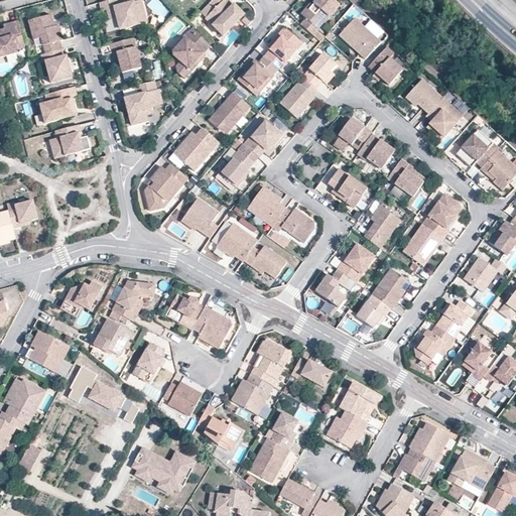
[(117,0),(107,0),(100,2),(102,10),(106,9),(109,20),(116,18),(119,29),(147,22),(140,0),(119,6),(117,0)]
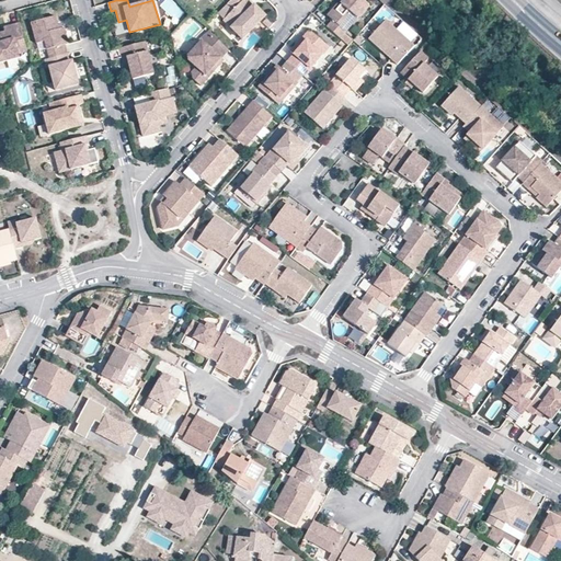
[(243,39),(266,16),(255,7),(253,9),(245,1),(247,0),(230,0),(228,3),(235,11),(225,20),(243,39)]
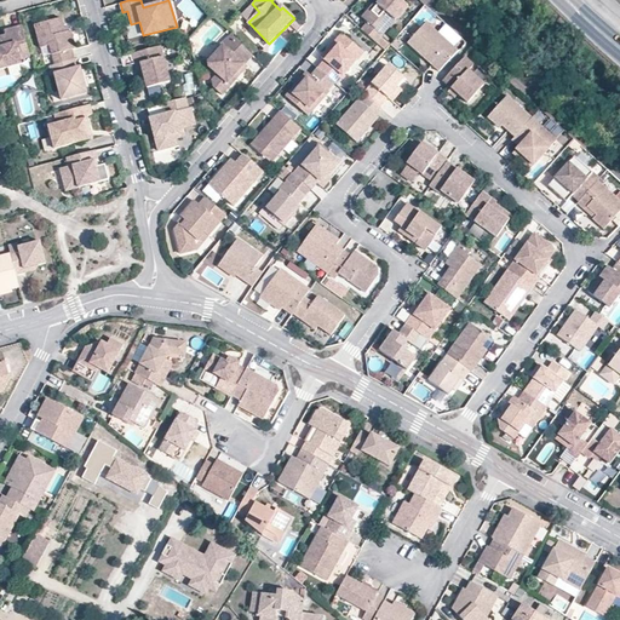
[(360,29),(374,42),(406,6),(399,0),(378,0),(374,4),(362,18),(366,22),(360,29)]
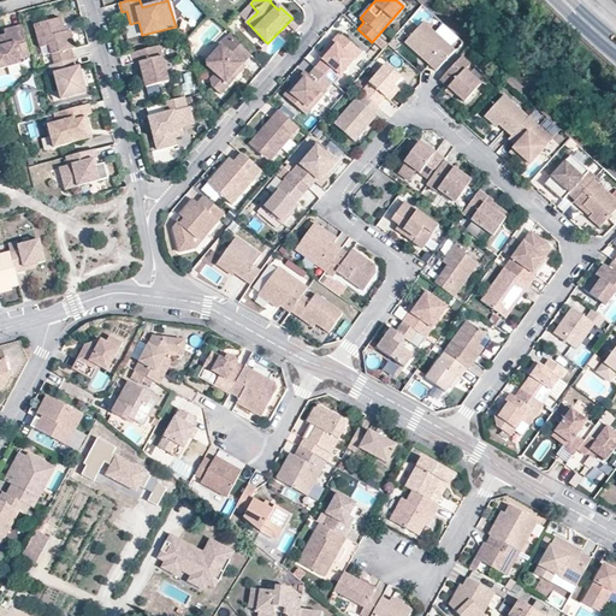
[(360,18),(372,4),(369,1),(356,16),(360,18)]
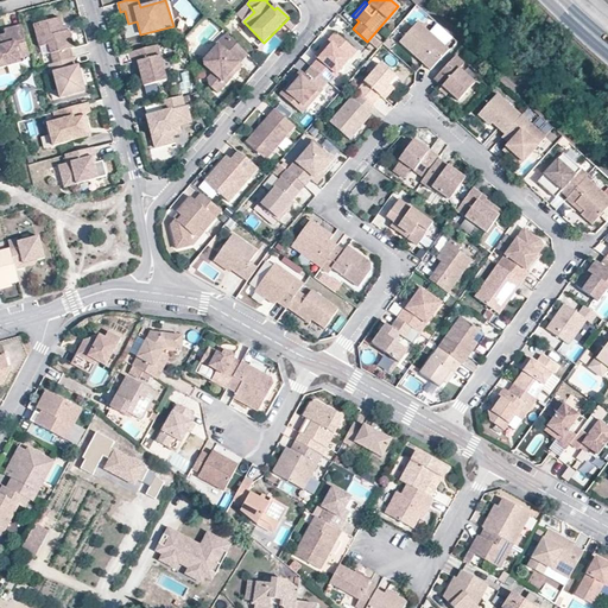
[(244,21),(254,12),(247,4),(236,14),(244,21)]
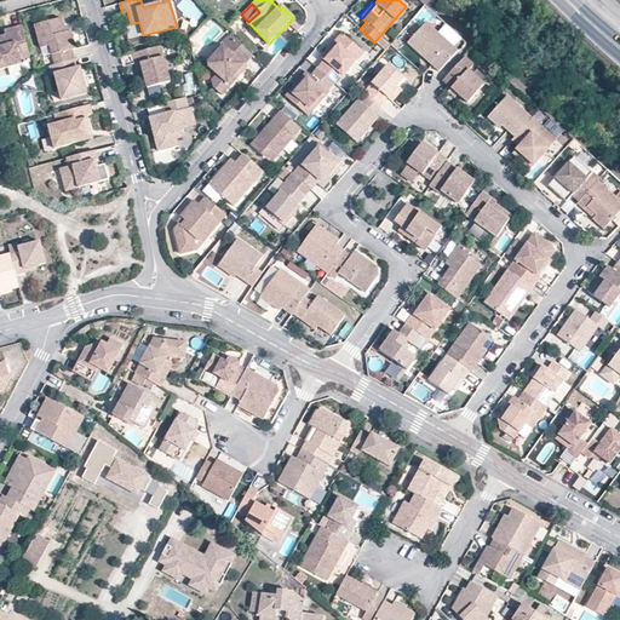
[(57,63),(75,58),(73,49),(79,46),(73,29),(69,30),(68,26),(65,17),(36,24),(42,45),(51,42),(57,63)]
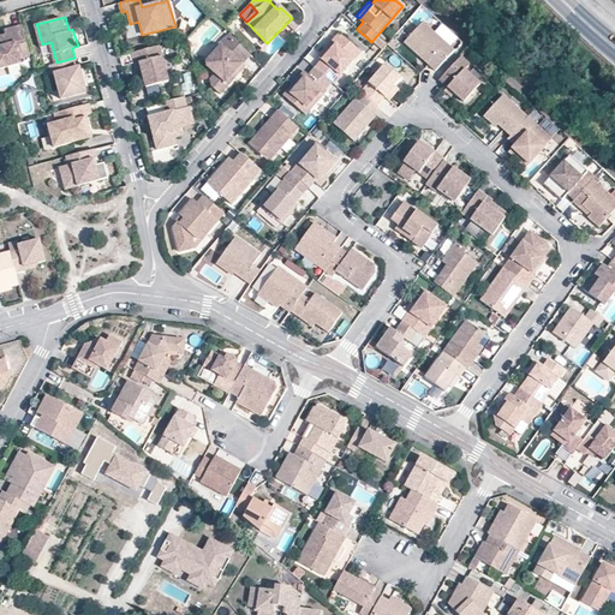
[(142,35),(138,22),(130,24),(125,25),(127,39),(142,35)]
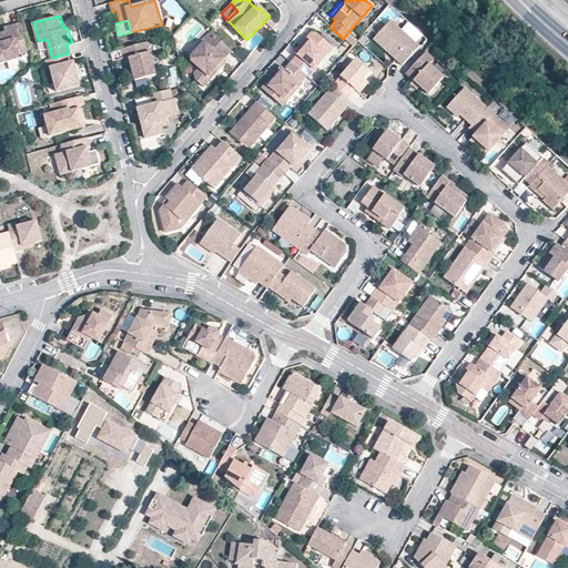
[(401,66),(417,47),(388,21),(371,40),(384,51),(386,48),(394,54),(392,58),(401,66)]
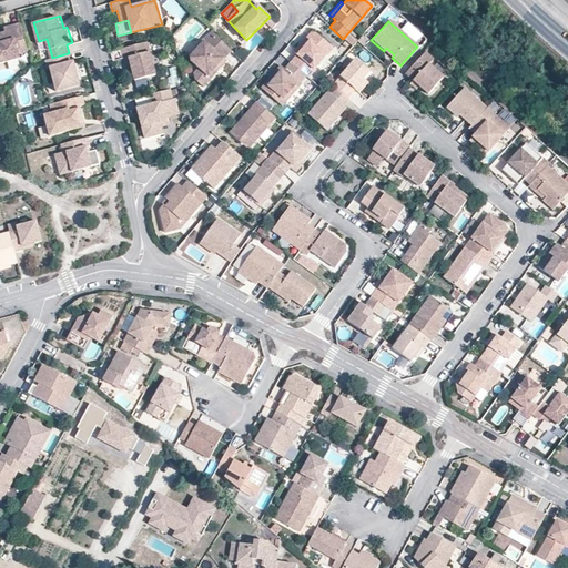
[(29,52),(22,23),(12,26),(13,30),(6,31),(0,32),(0,62),(21,57),(21,54),(29,52)]
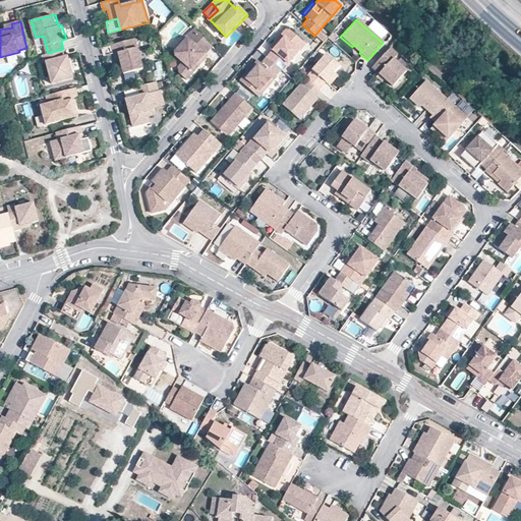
[(286,27),(276,40),(279,43),(289,31),(286,27)]
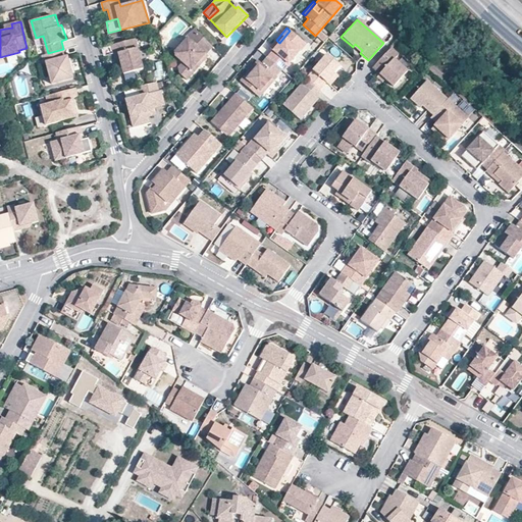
[(205,54),(213,47),(196,30),(187,38),(188,40),(177,49),(178,55),(183,59),(177,63),(179,71),(187,77),(199,65),(197,62),(205,54)]
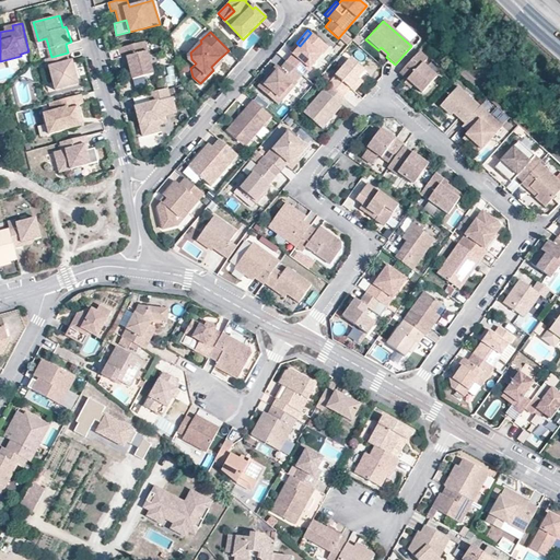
[(292,53),(286,60),(302,74),(326,46),(311,33),(300,46),(296,43),(289,50),(292,53)]
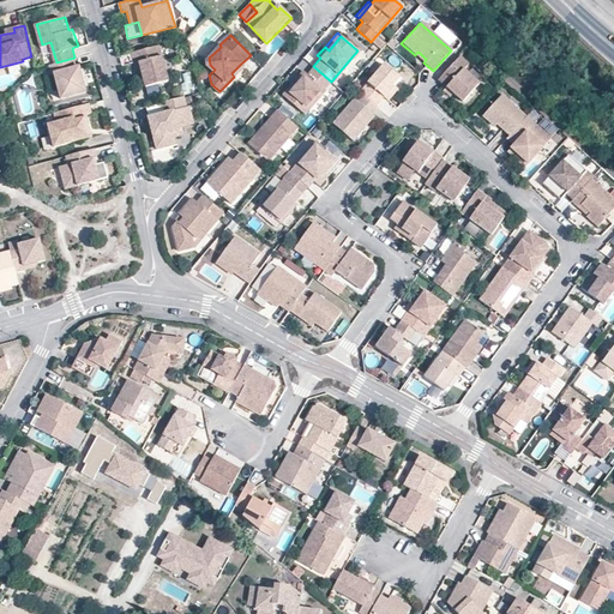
[(158,44),(131,52),(134,62),(138,61),(140,72),(144,85),(167,79),(158,44)]
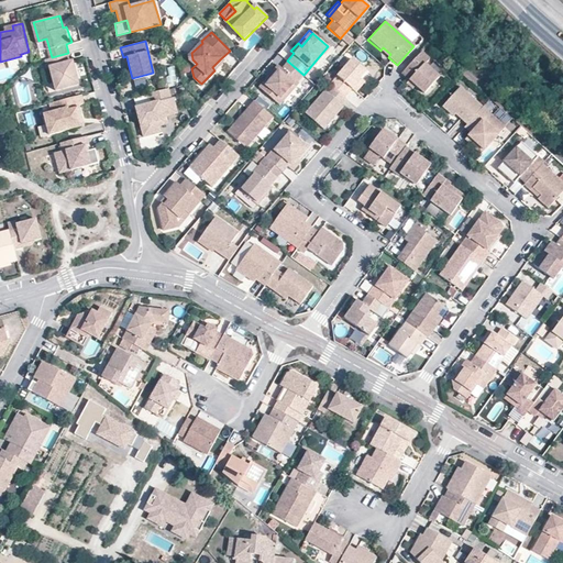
[(120,47),(107,51),(109,61),(123,57),(120,47)]
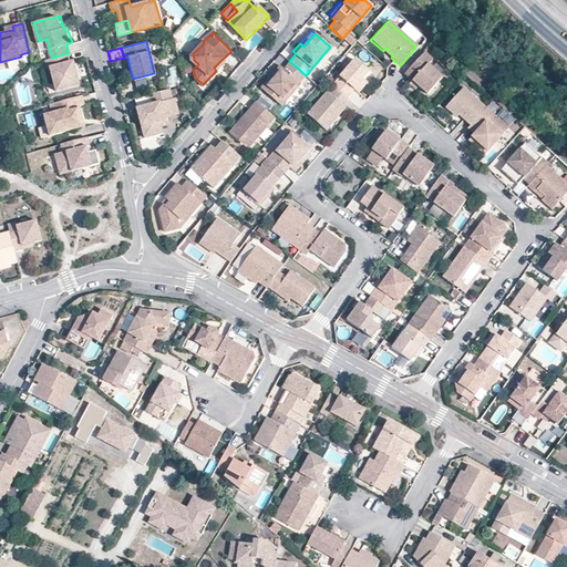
[(385,48),(383,51),(391,58),(393,54),(385,48)]
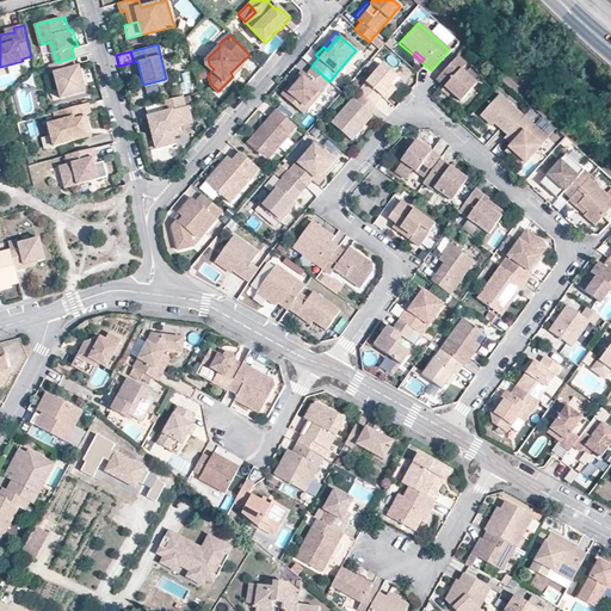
[(464,62),(456,56),(436,80),(443,86),(451,93),(460,100),(476,82),(460,67),(464,62)]
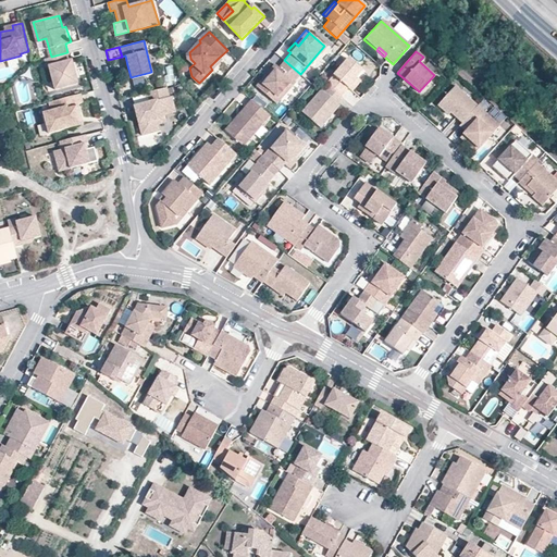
[(71,62),(69,52),(67,52),(51,57),(46,59),(48,67),(50,66),(57,91),(81,85),(74,61),(71,62)]
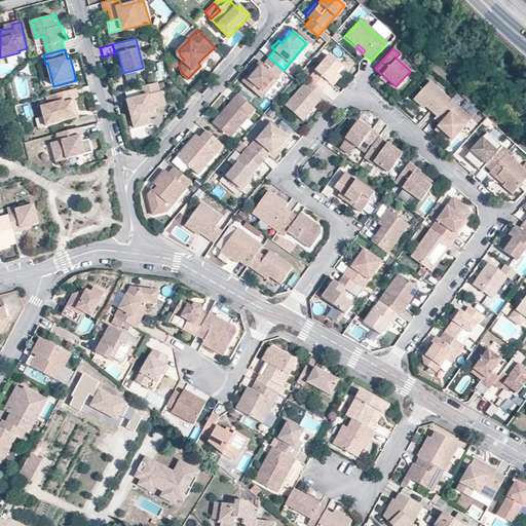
[(209,58),(207,54),(198,63),(200,66),(209,58)]
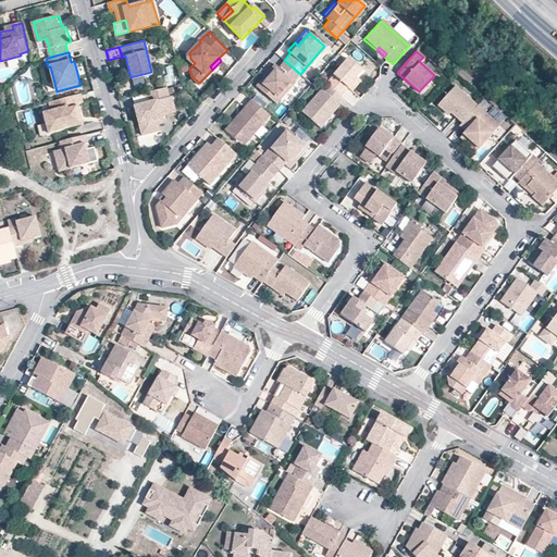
[(348,59),(325,84),(327,86),(339,96),(347,87),(357,76),(361,71),(348,59)]
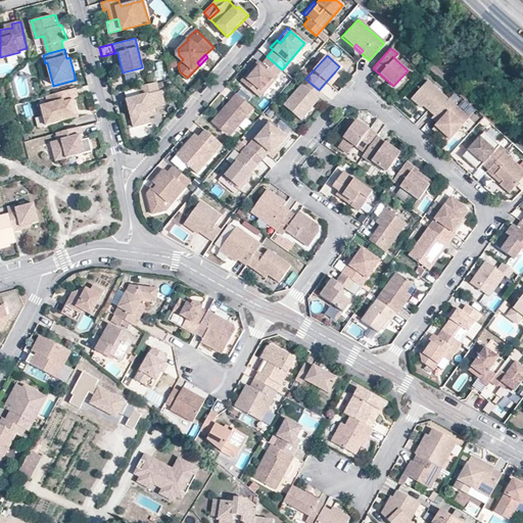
[(282,69),(267,56),(262,62),(257,59),(240,80),(262,98),(279,78),(277,77),(283,69),(282,69)]
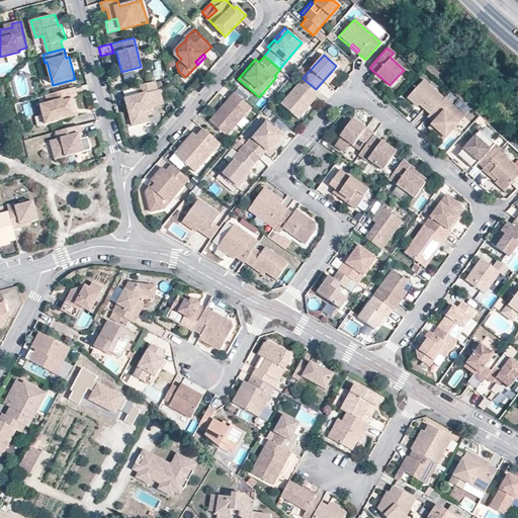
[(335,74),(332,71),(323,81),(327,84),(335,74)]
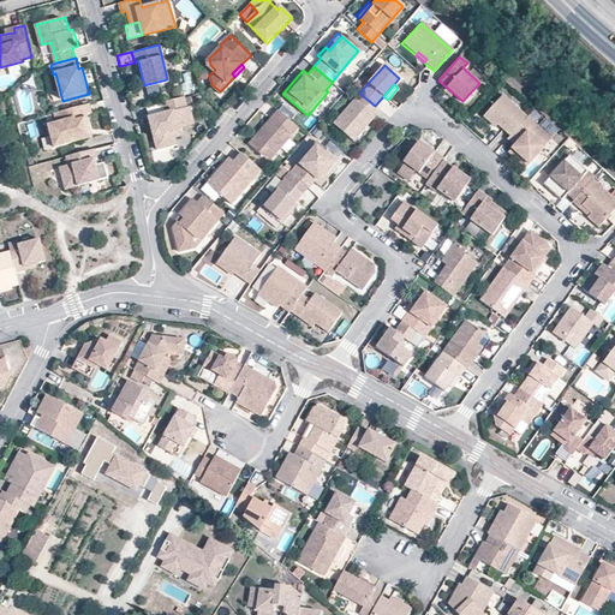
[(454,94),(446,87),(442,90),(451,97),(454,94)]
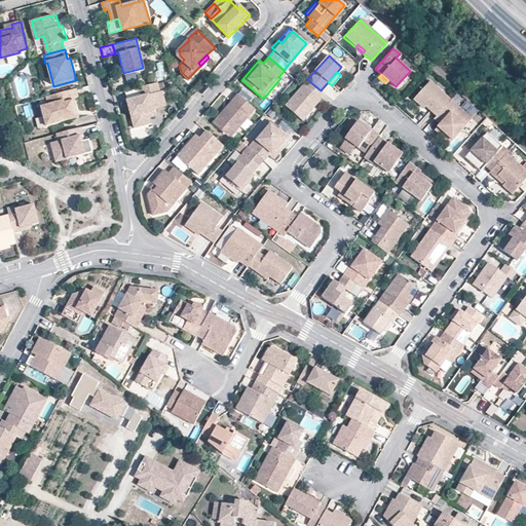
[(318,99),(324,94),(321,90),(309,81),(304,87),(302,85),(285,105),(302,121),(310,111),(310,106),(313,108),(320,100),(318,99)]
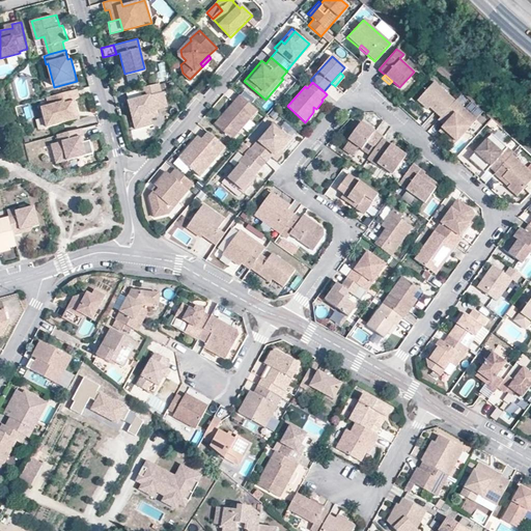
[(440,117),(454,101),(434,82),(416,102),(424,109),(426,106),(430,109),(440,117)]
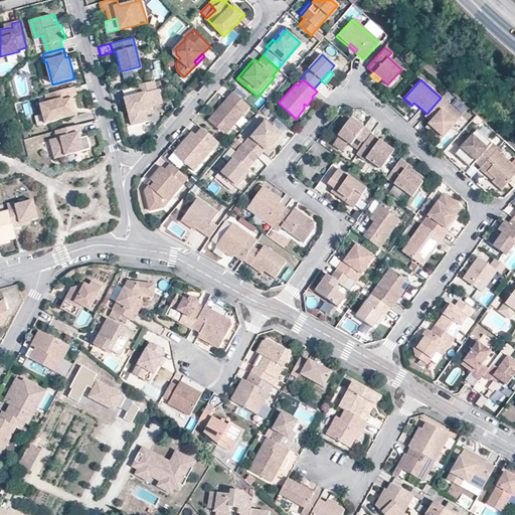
[(154,80),(137,86),(140,94),(124,99),(131,125),(148,121),(146,116),(155,113),(153,106),(162,104),(159,90),(157,90),(154,80)]
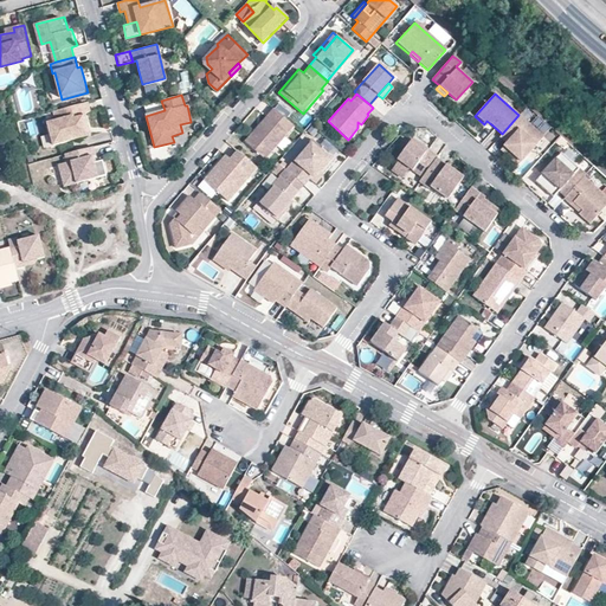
[(90,127),(85,111),(92,110),(90,101),(56,110),(58,120),(49,122),(52,135),(55,143),(73,139),(71,131),(90,127)]
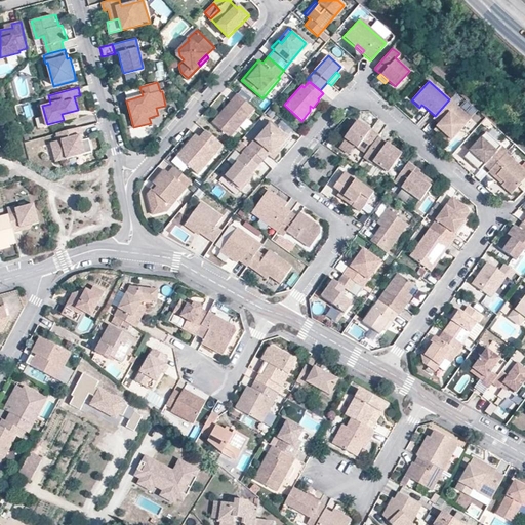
[(143,95),(139,87),(123,91),(126,101),(143,95)]
